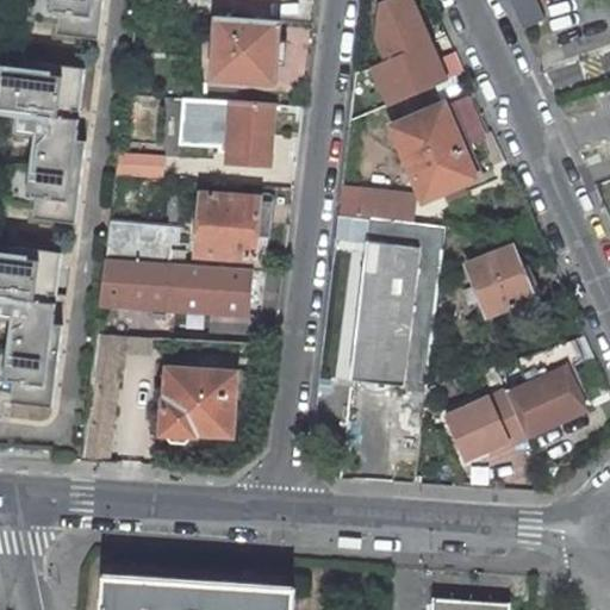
[(18,0),(13,39),(88,45),(93,0),(18,0)]
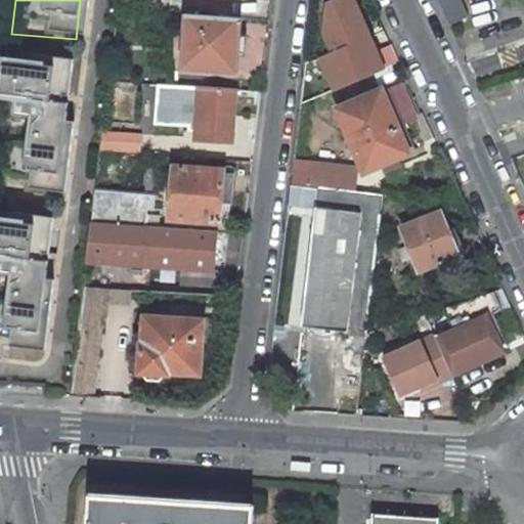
[(242,17),(185,13),(181,70),(237,73),(242,17)]
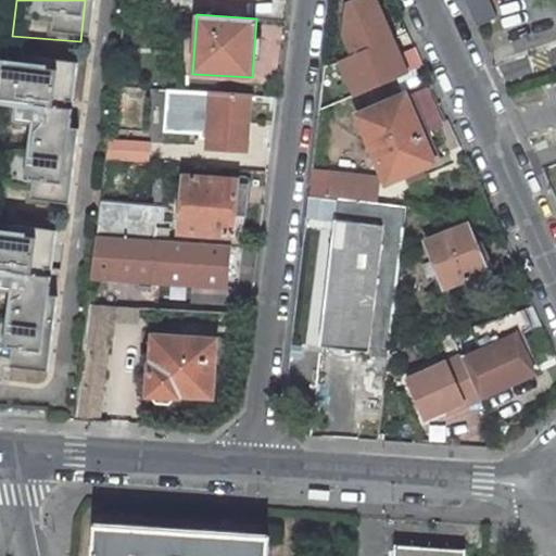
[(0,118),(0,197),(61,204),(79,76),(7,68),(0,118)]
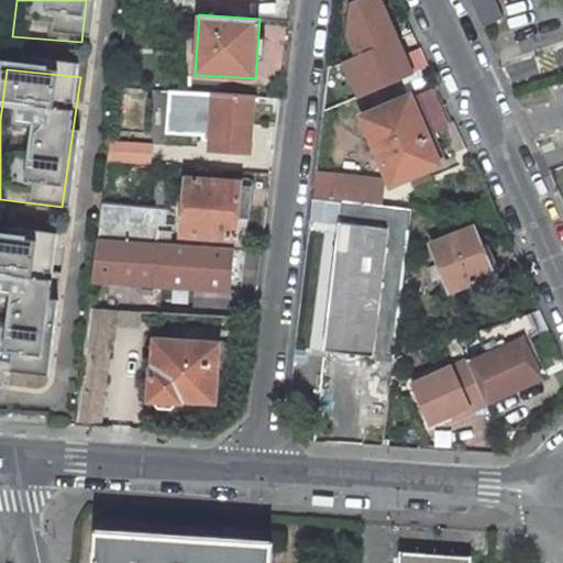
[(250,155),(253,95),(214,92),(210,152),(250,155)]
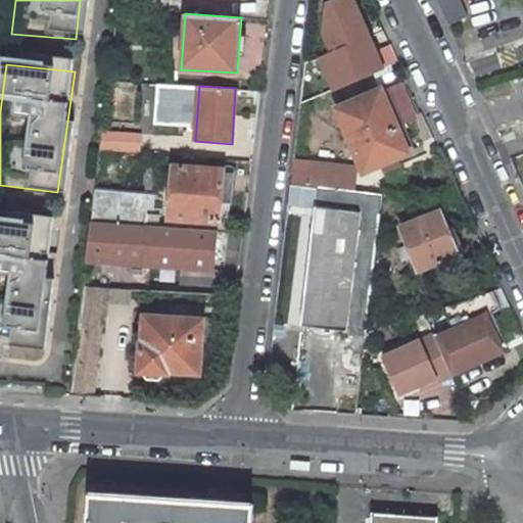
[(388,88),(380,91),(395,126),(402,123),(388,88)]
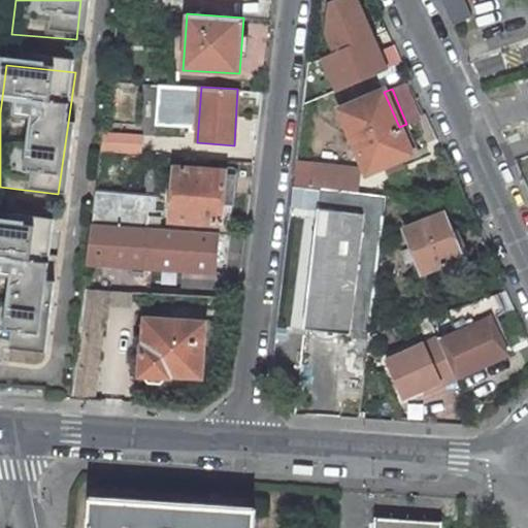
[(384,92),(340,110),(367,172),(384,165),(401,158),(410,154),(406,144),(415,141),(406,124),(399,127),(384,92)]
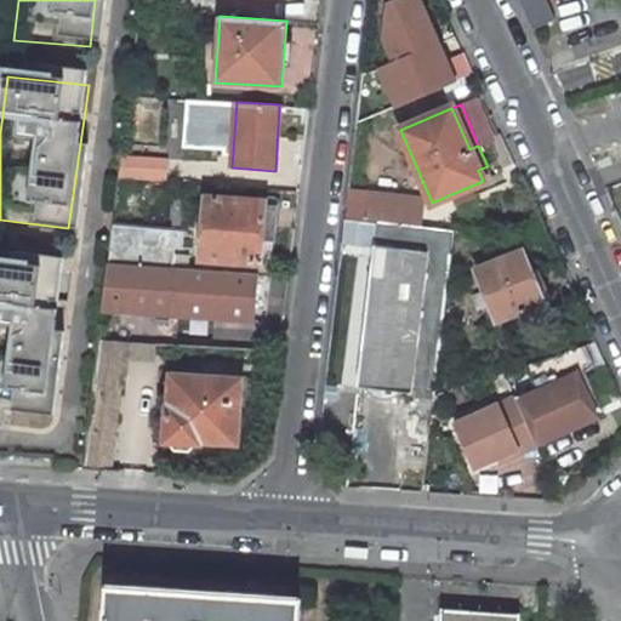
[(130,157),(121,157),(119,176),(129,177),(130,157)]
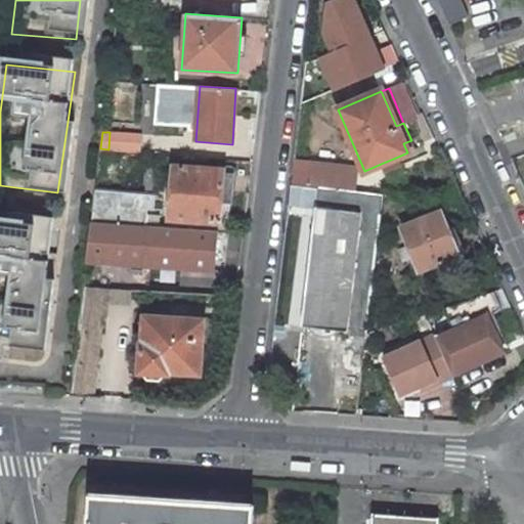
[(140,151),(141,135),(110,132),(108,149),(140,151)]
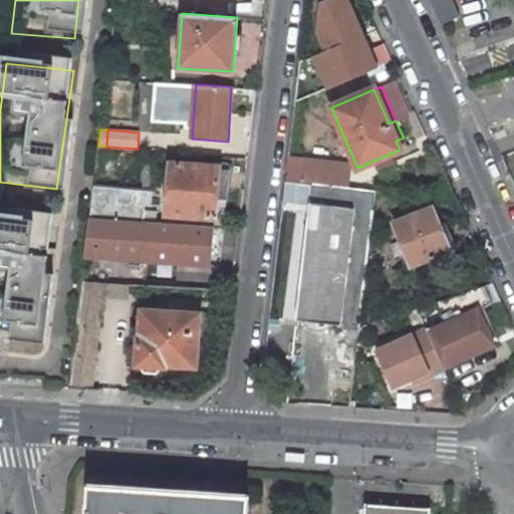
[(395,162),(391,154),(373,161),(377,169),(395,162)]
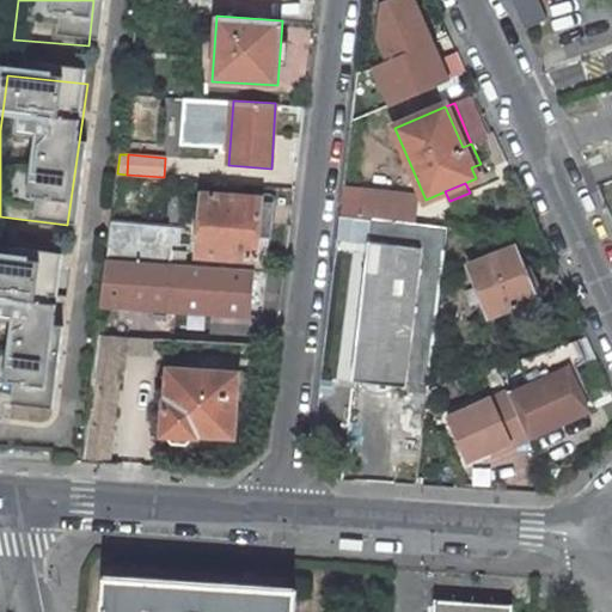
[(183,219),(185,189),(173,188),(171,218),(183,219)]
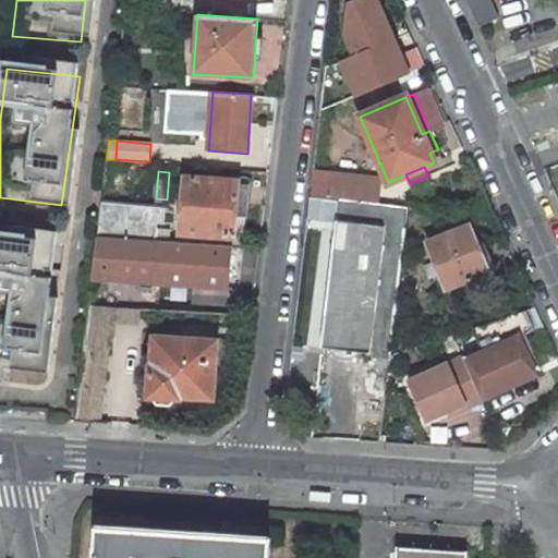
[(239,181),(185,177),(181,233),(234,238),(234,233),(239,181)]
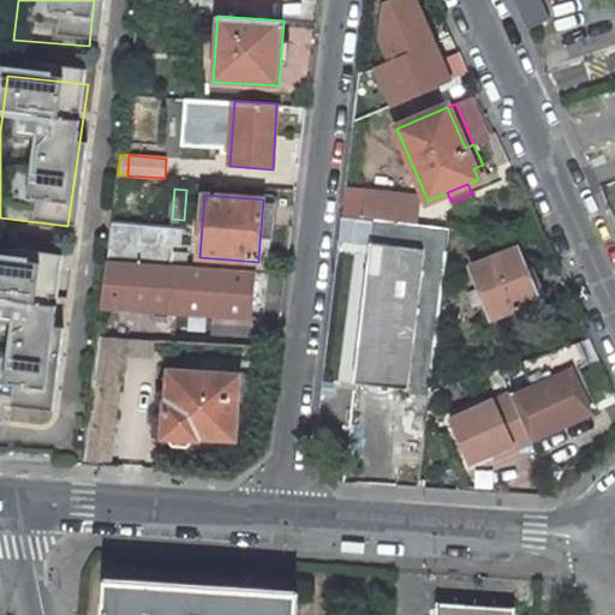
[(274,230),(275,201),(263,199),(258,257),(267,258),(274,230)]
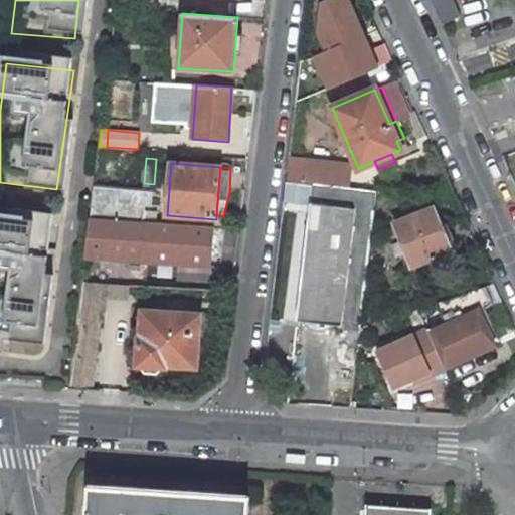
[(361,328),(377,191),(313,184),(297,320),(361,328)]
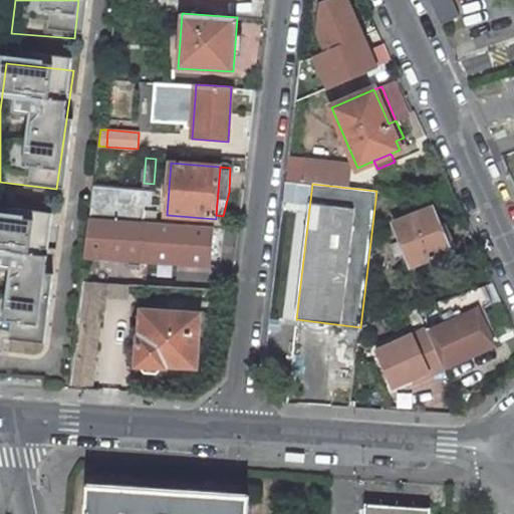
[(93,186),(89,219),(144,223),(145,211),(151,211),(153,191),(93,186)]
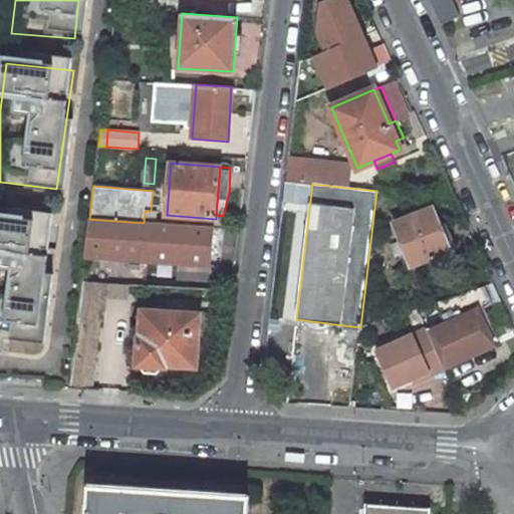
[(440,225),(433,208),(395,223),(411,265),(455,248),(445,223),(440,225)]
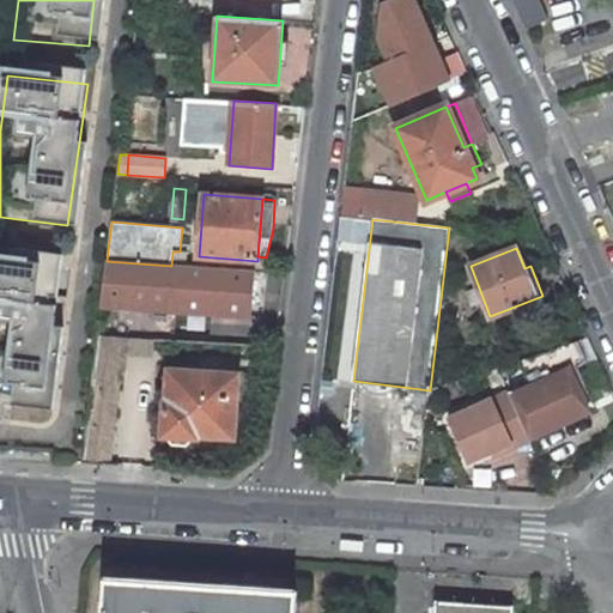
[(0,420),(44,425),(64,258),(0,249),(0,420)]
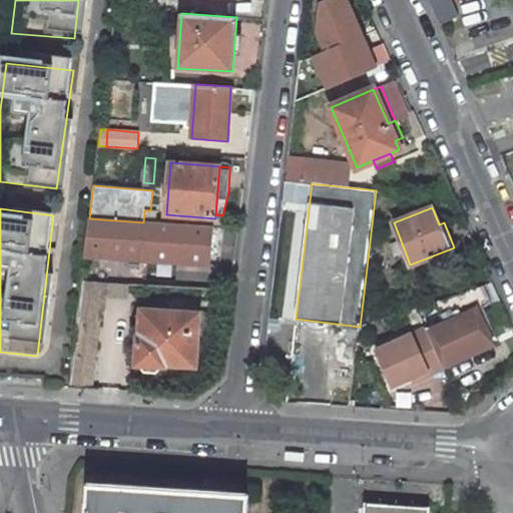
[(219,264),(224,227),(143,222),(89,218),(68,387),(92,389),(101,311),(92,310),(94,291),(102,292),(106,255),(219,264)]
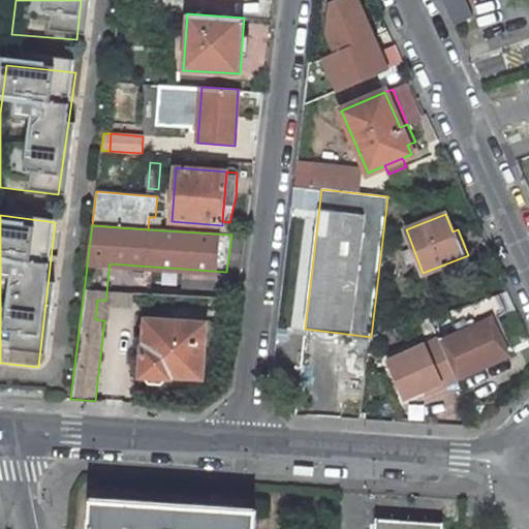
[(458,333),(440,341),(457,378),(508,354),(492,318),(516,308),(507,289),(448,310),(458,333)]
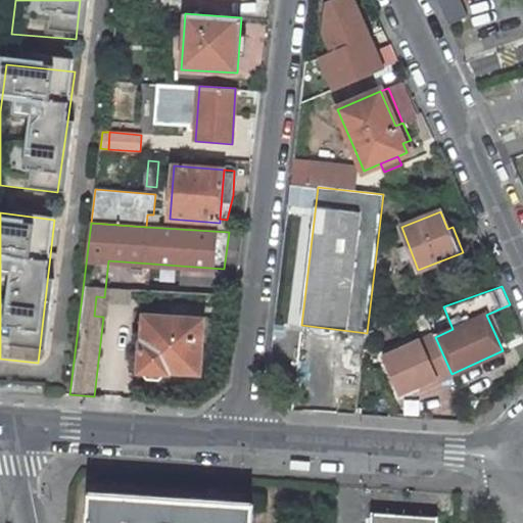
[(104,297),(96,296),(94,316),(103,317),(105,297),(104,297)]
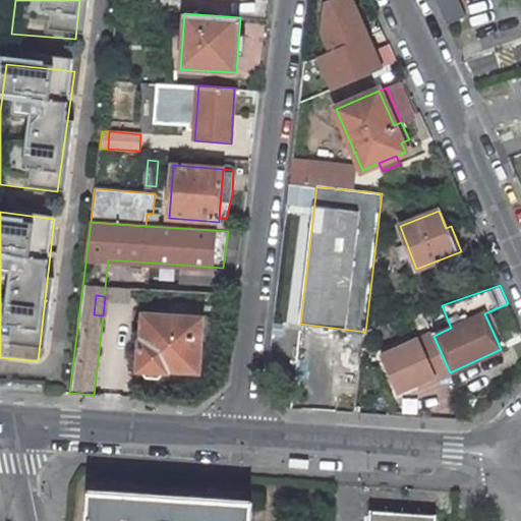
[(201,319),(143,314),(142,341),(139,341),(137,369),(141,370),(141,371),(147,378),(158,379),(164,373),(164,371),(167,371),(168,369),(184,370),(185,353),(199,354),(201,319)]
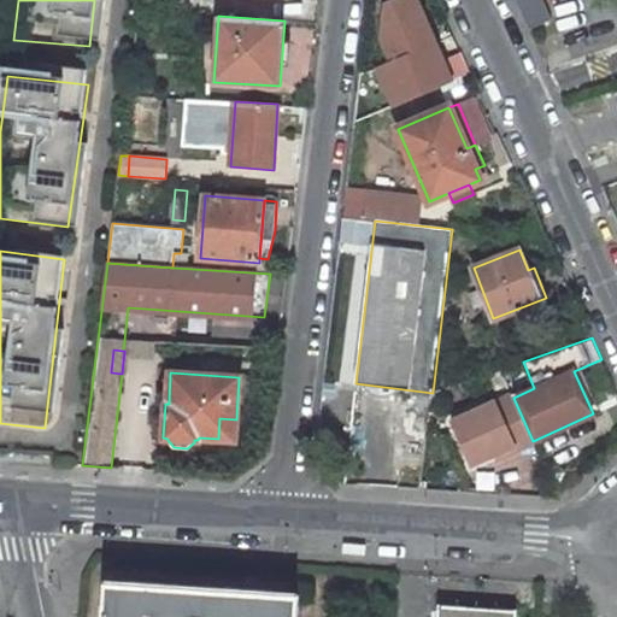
[(511,394),(452,421),(472,465),(513,446),(516,451),(534,442),(533,441),(513,398),(511,394)]
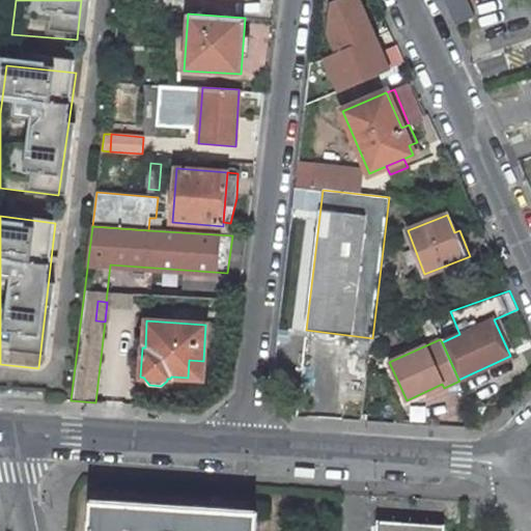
[(203,361),(189,360),(188,378),(202,379),(203,361)]
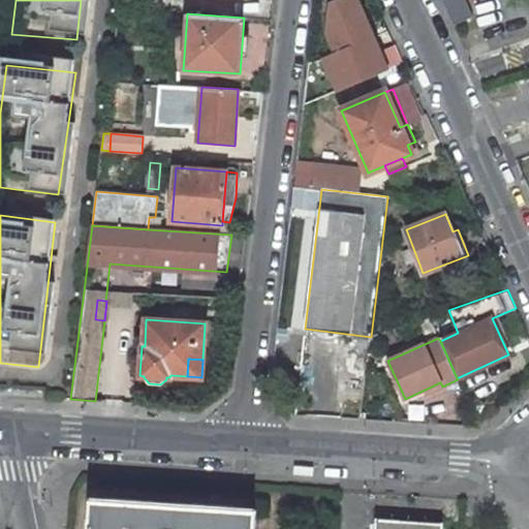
[(88,528),(255,528),(256,510),(91,499),(88,528)]
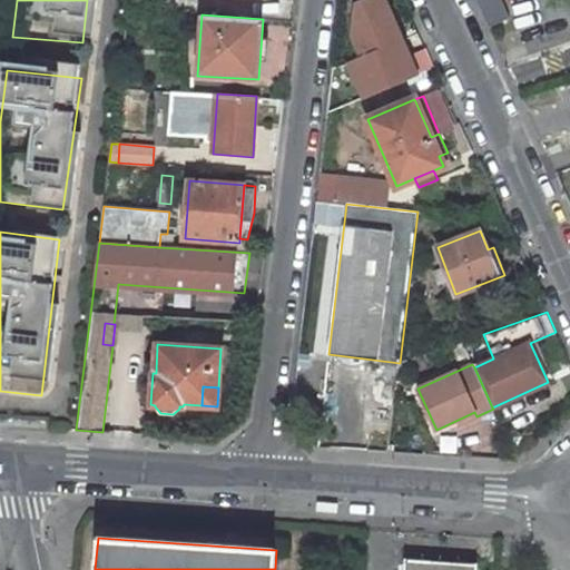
[(405,559),(404,569),(477,569),(478,564),(405,559)]
